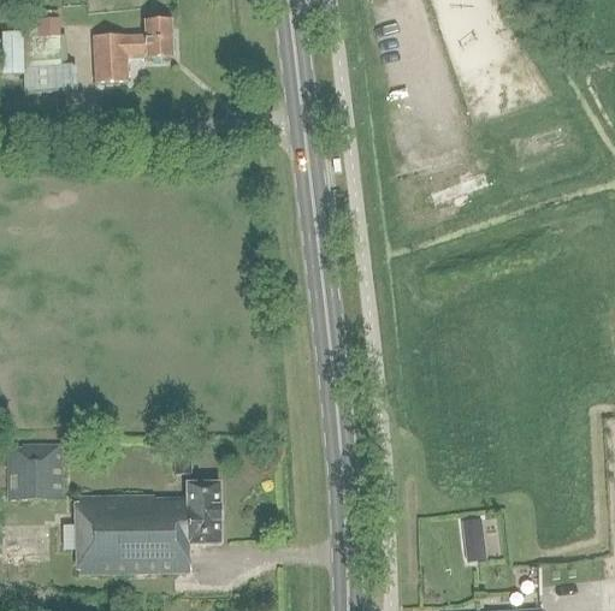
[(57,33),(55,7),(28,9),(29,35),(22,35),(24,92),(76,88),(75,61),(65,63),(64,33),(57,33)]
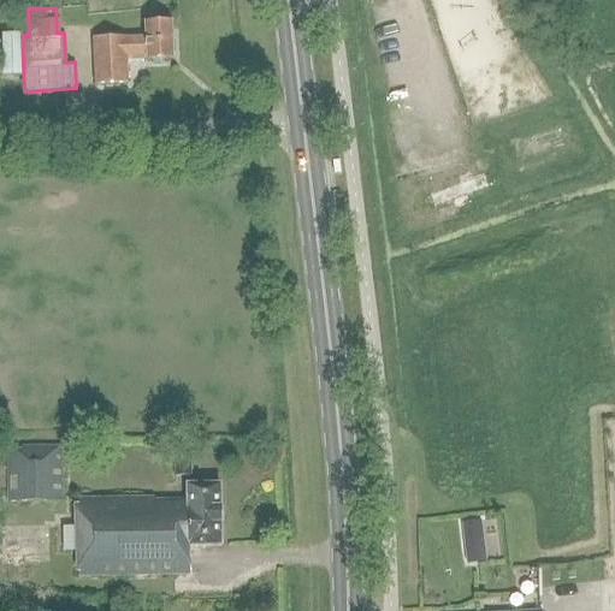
[(147,55),(173,54),(172,18),(146,19),(147,33),(126,33),(94,34),(95,79),(128,78),(126,53),(147,53),(147,55)]
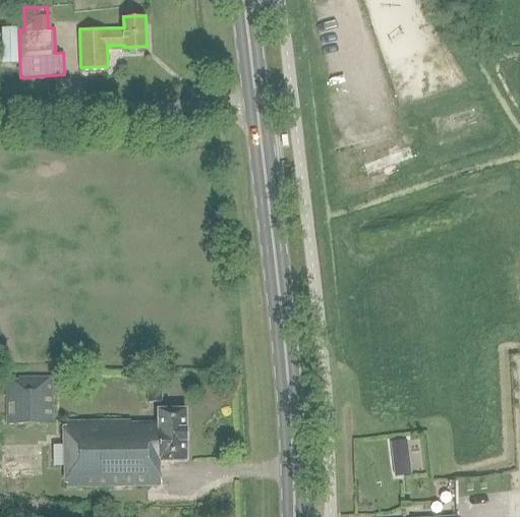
[(7,421),(53,420),(53,374),(6,375),(7,421)]
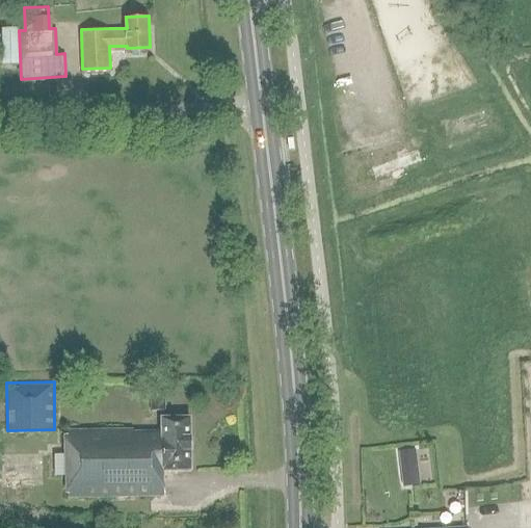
[(162,393),(150,393),(150,407),(162,407),(162,393)]
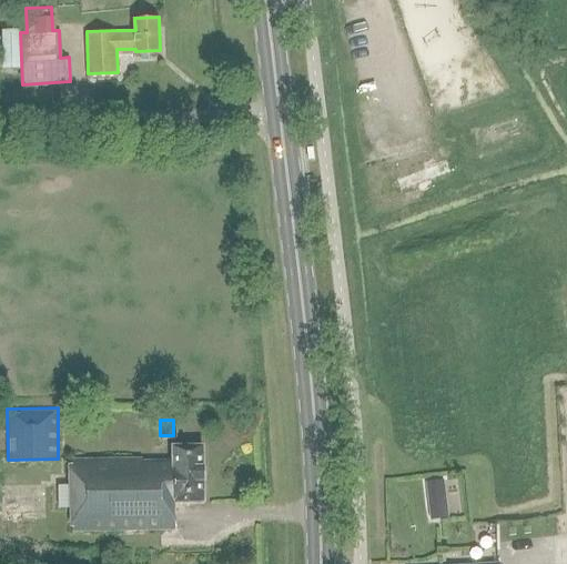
[(174,501),(203,501),(203,444),(172,445),(172,460),(152,460),(152,459),(71,460),(72,530),(174,527),(174,501)]
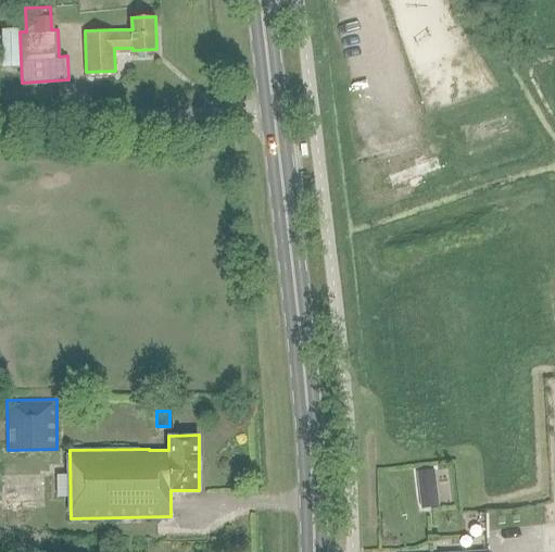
[(440,504),(434,466),(417,468),(421,506),(440,504)]
